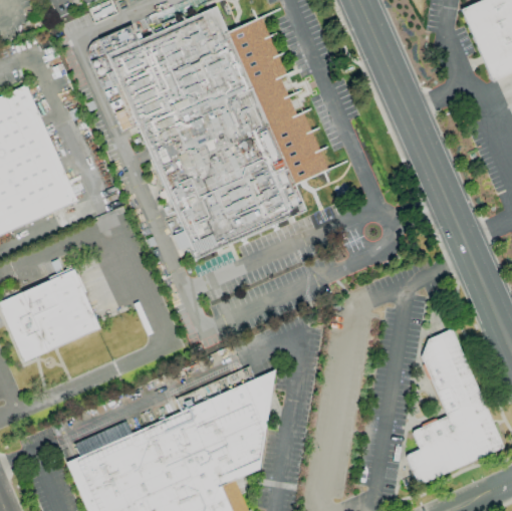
[(511,122),(511,0),(482,0),(463,9),(511,122)]
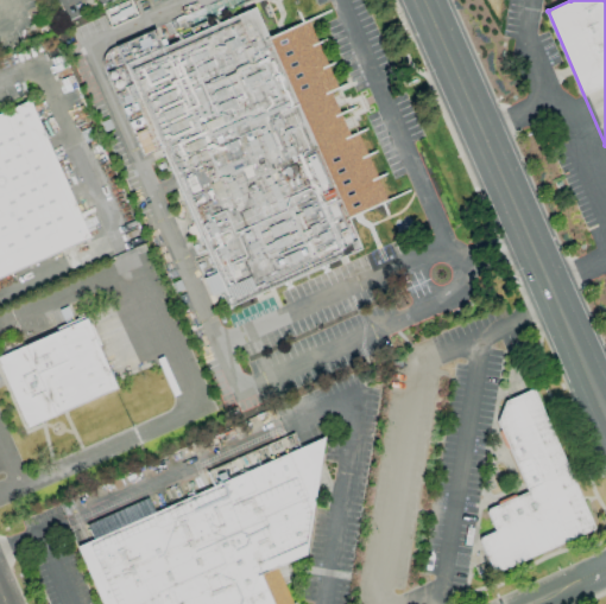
[(156,30),(164,49),(256,7),(269,37),(307,19),(389,201),(349,218),(363,247),(216,313),(100,56),(156,30)]
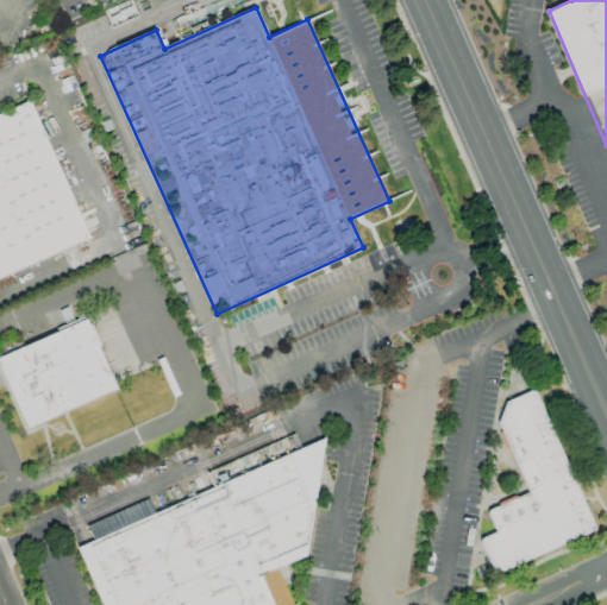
[(0,276),(94,235),(35,99),(0,114),(0,276)]
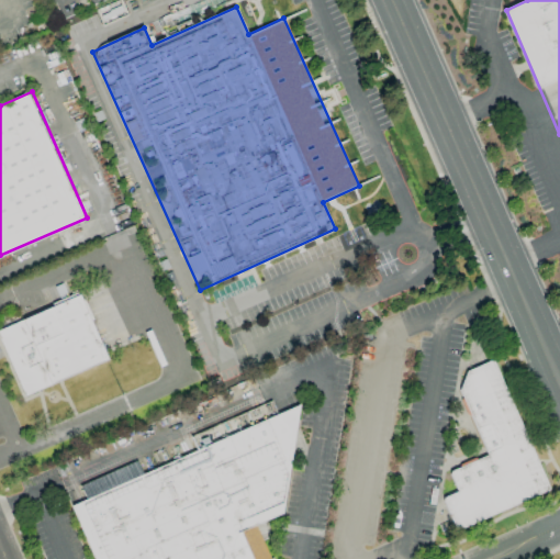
[(0,330),(81,294),(109,358),(25,394),(0,336),(0,330)]
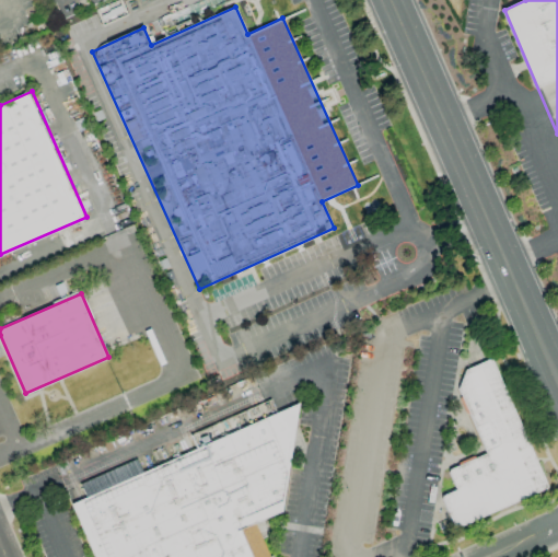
[(460,526),(550,488),(495,359),(469,368),(461,386),(489,450),(452,467),(461,488),(443,497),(460,526)]
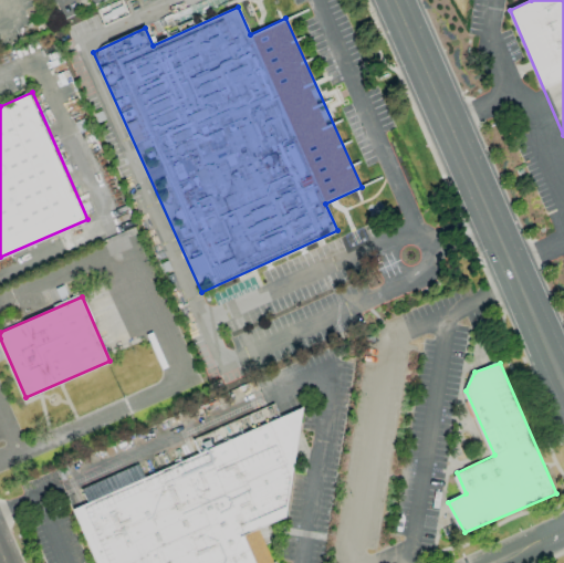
[(94,562),(72,510),(302,405),(285,513),(258,529),(272,562),(94,562)]
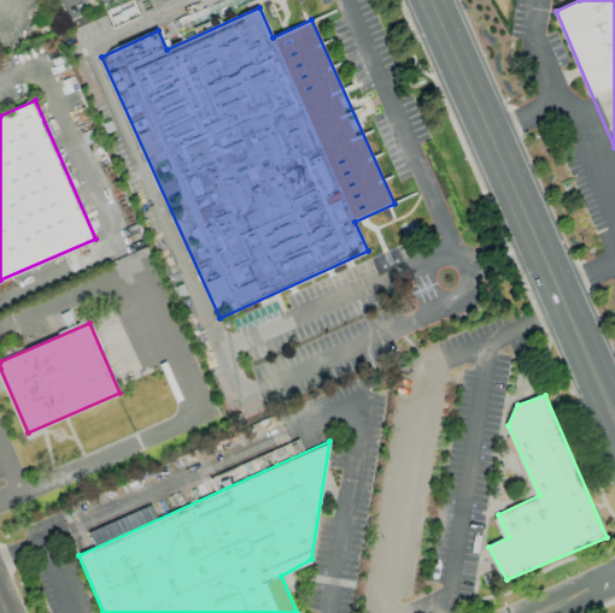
[(152,518),(147,505),(88,526),(93,540),(152,518)]
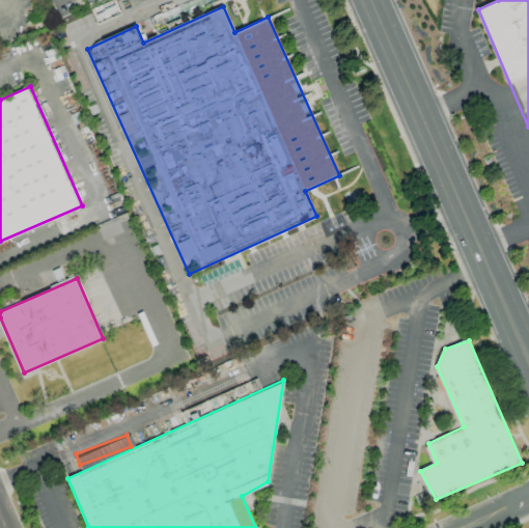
All buildings are outlined.
